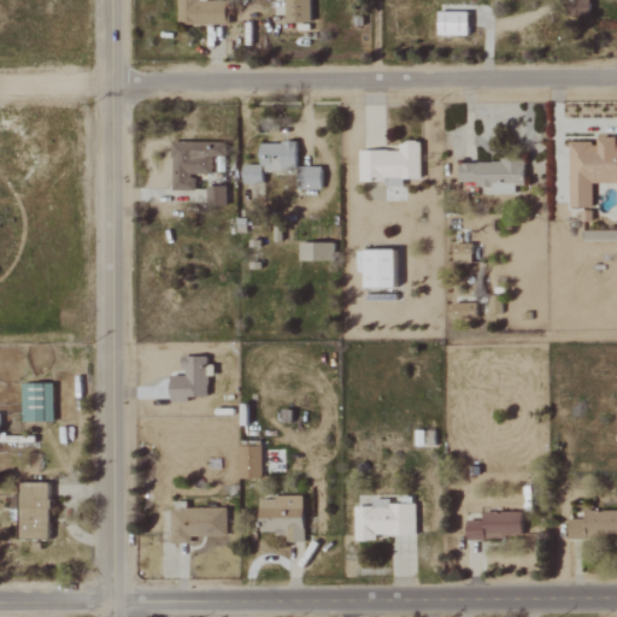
[(176,0),(176,24),(224,24),(224,1),(199,1),(199,0),(176,0)]
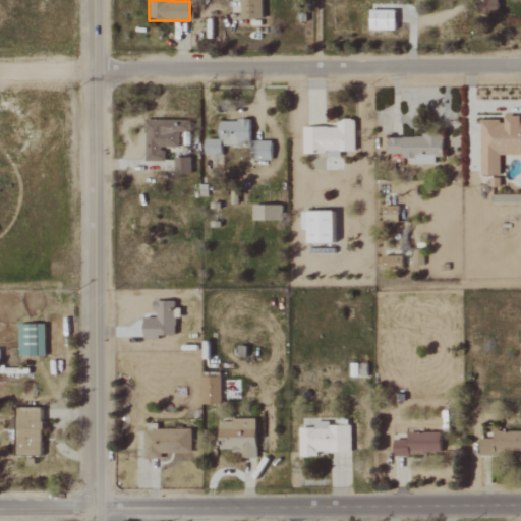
[(240,0),(241,19),(262,18),(261,0),(240,0)]
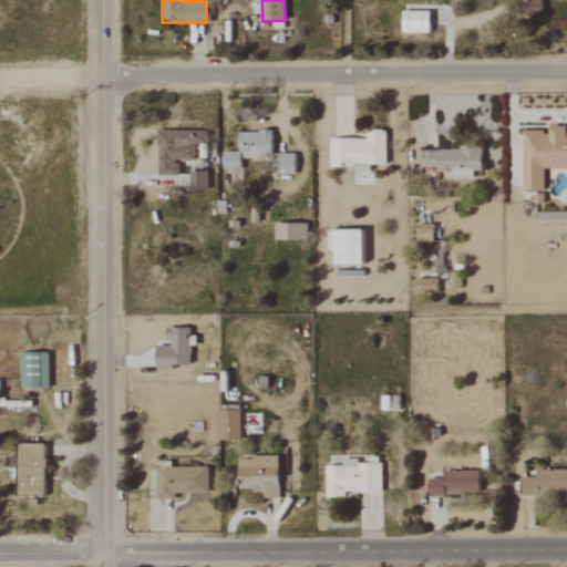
[(521,0),(521,16),(539,16),(539,0),(521,0)]
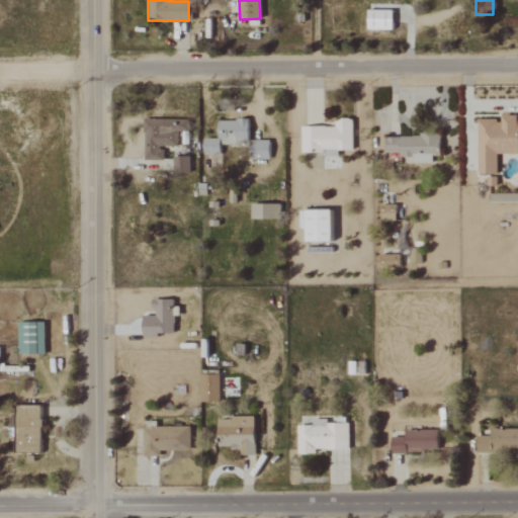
[(392,10),(366,10),(366,29),(392,29),(392,10)]
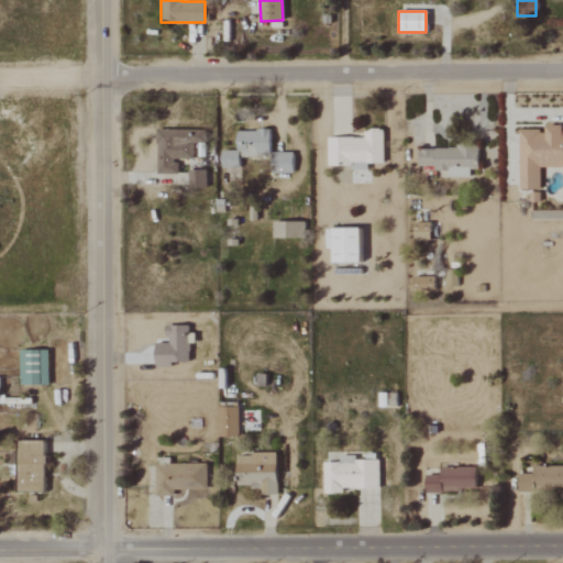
[(519,130),(519,189),(540,189),(539,167),(562,167),(562,169),(562,127),(544,128),(544,130),(519,130)]
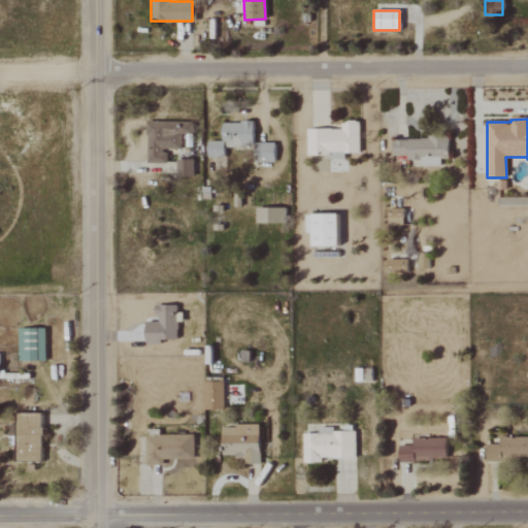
[(253,145),(253,122),(221,122),(221,141),(206,141),(206,158),(223,158),(223,145),(253,145)]
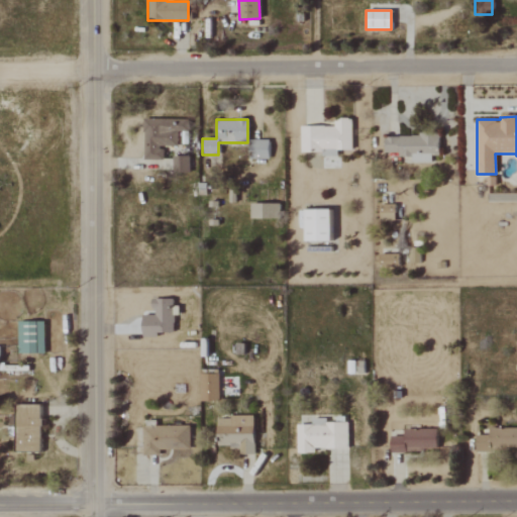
[(300,126),(300,152),(321,152),(321,157),(336,157),(336,150),(351,149),(351,119),(334,119),(334,126),(300,126)]
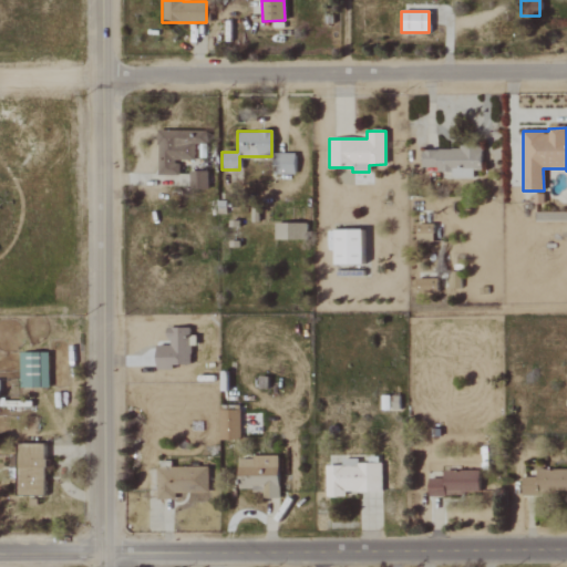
[(156,175),(177,175),(178,161),(194,161),(194,144),(204,144),(204,132),(157,132),(156,175)]
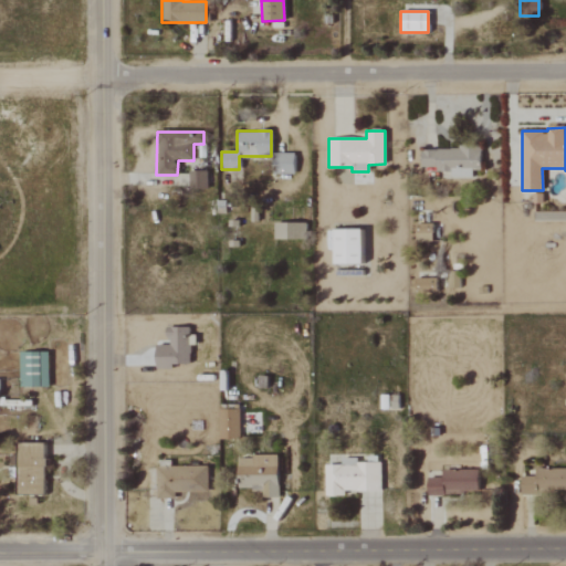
[(419,149),(420,168),(436,167),(437,173),(449,173),(449,178),(471,178),(471,170),(480,170),(480,147),(419,149)]
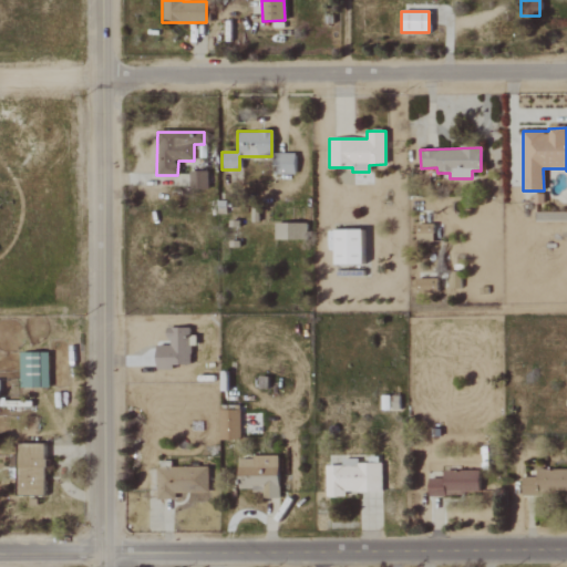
[(295,154),(275,153),(274,174),(295,175),(295,154)]
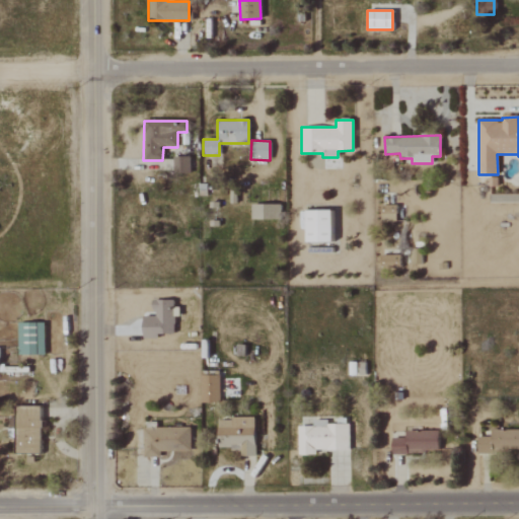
[(189,157),(173,157),(172,172),(189,172),(189,157)]
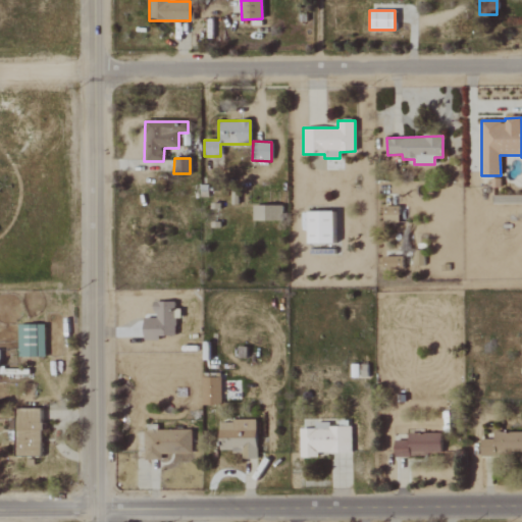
[(252,220),(282,221),(282,206),(253,205),(252,220)]
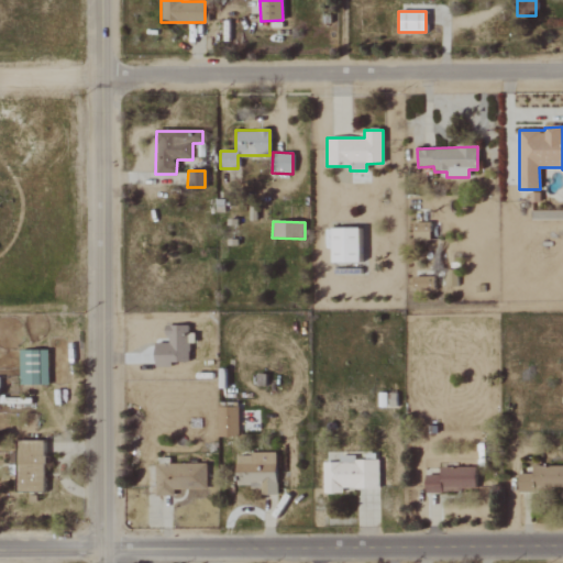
[(429,238),(430,223),(407,222),(407,236),(429,238)]
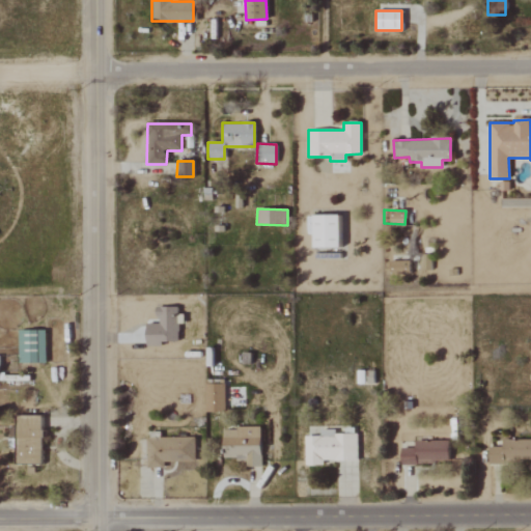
[(338,215),(312,216),(312,248),(339,248),(338,215)]
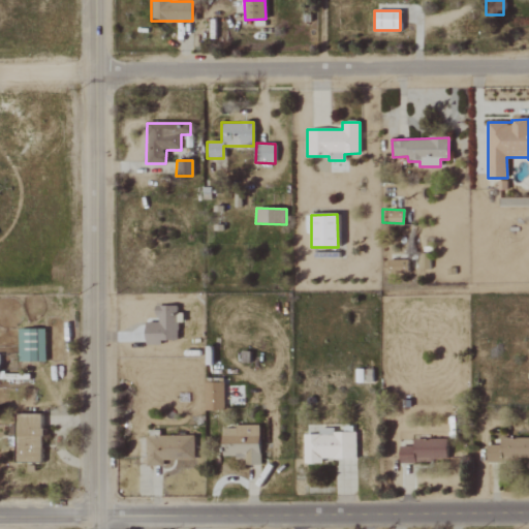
[(429,255),(421,254),(418,269),(428,270),(429,255)]
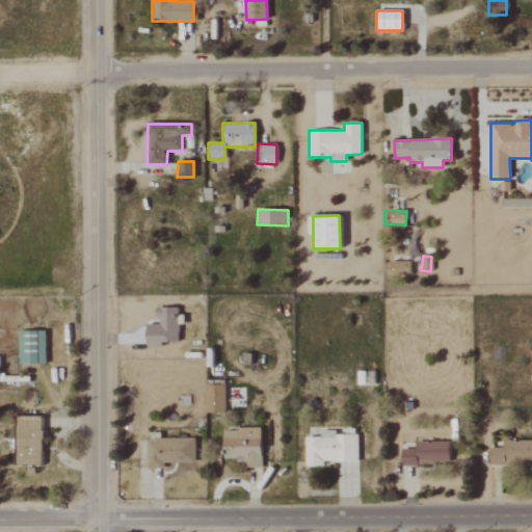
[(410,262),(392,261),(391,274),(409,274),(410,262)]
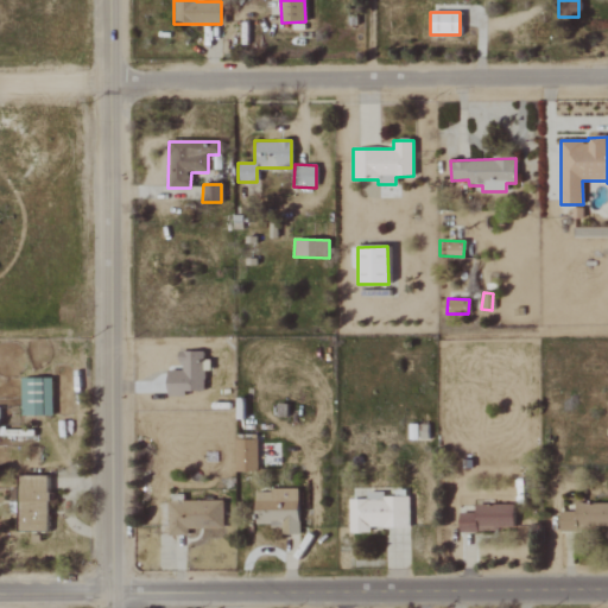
[(168,371),(166,396),(185,396),(185,392),(203,392),(203,371),(209,371),(209,360),(203,360),(203,352),(179,352),(179,371),(168,371)]
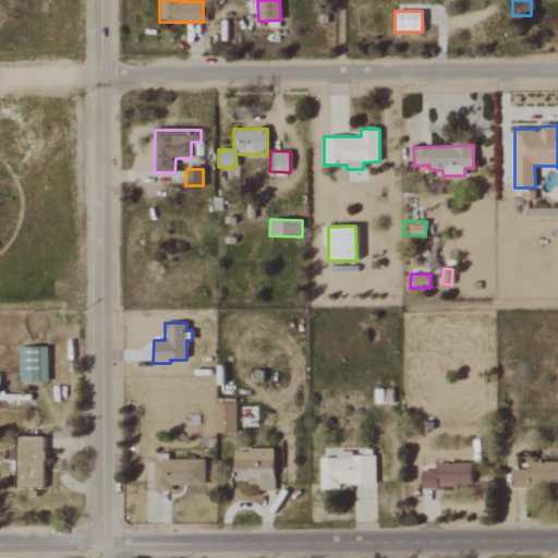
[(47,346),(19,347),(20,381),(48,381),(47,346)]
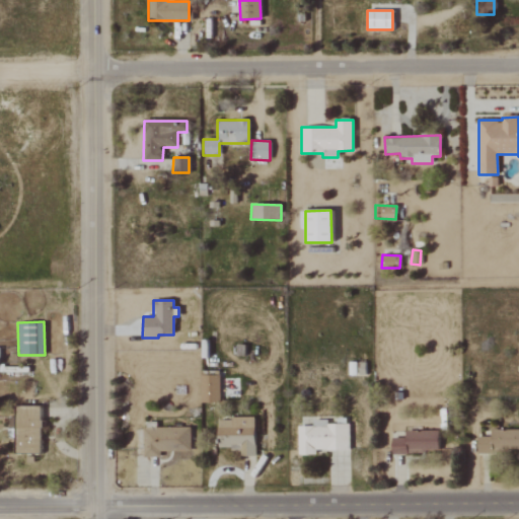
[(219,376),(201,376),(200,402),(219,403),(219,376)]
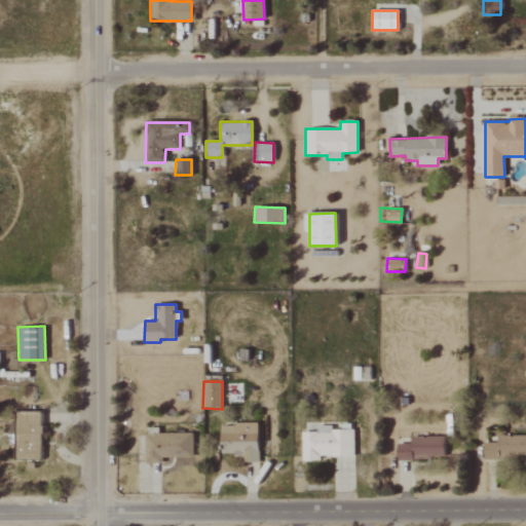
[(40,460),(41,412),(16,412),(15,460),(40,460)]
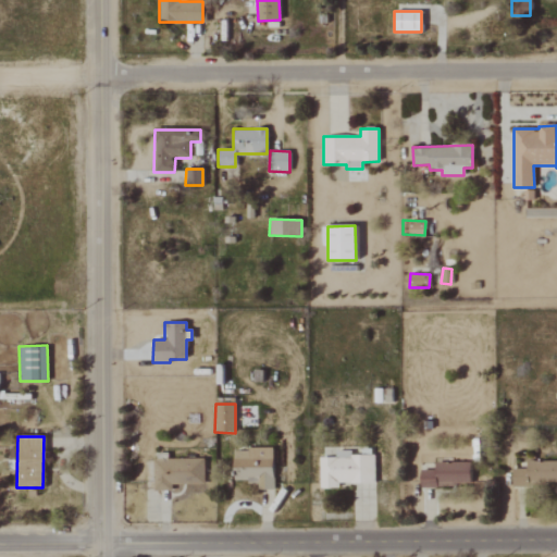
[(273,490),(273,449),(233,449),(233,480),(258,480),(259,490),(273,490)]
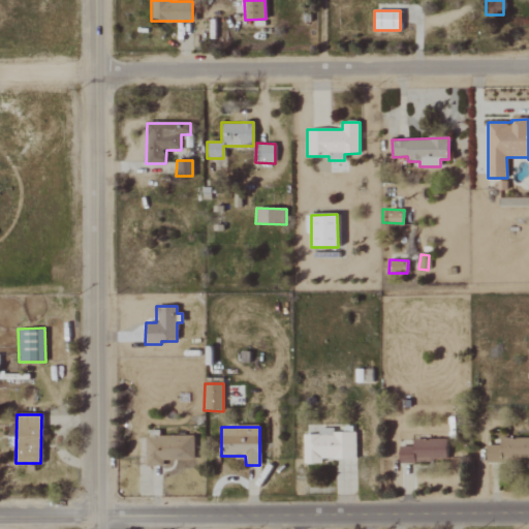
[(193,460),(193,435),(159,436),(159,430),(145,431),(146,466),(162,466),(162,461),(193,460)]
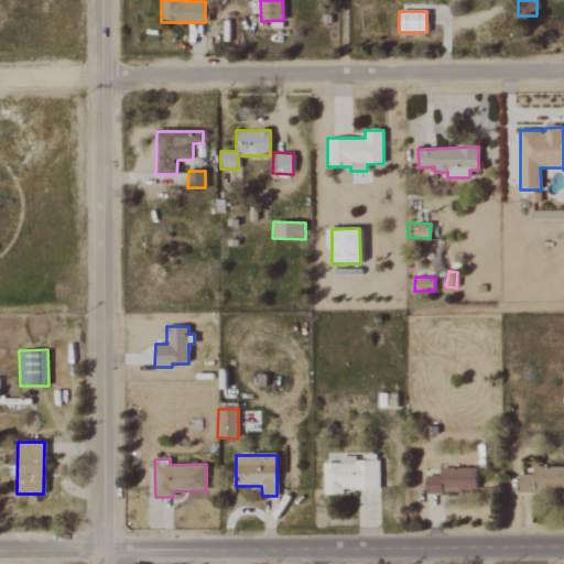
[(323,464),(324,495),(343,495),(343,490),(379,489),(379,458),(340,459),(340,463),(323,464)]
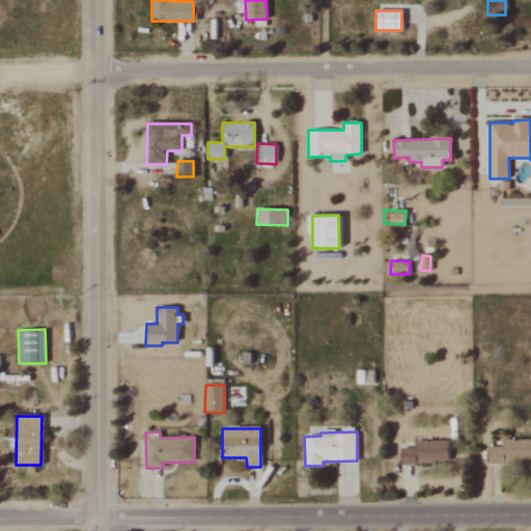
[(488,463),(530,460),(530,440),(502,441),(502,447),(488,447),(488,463)]
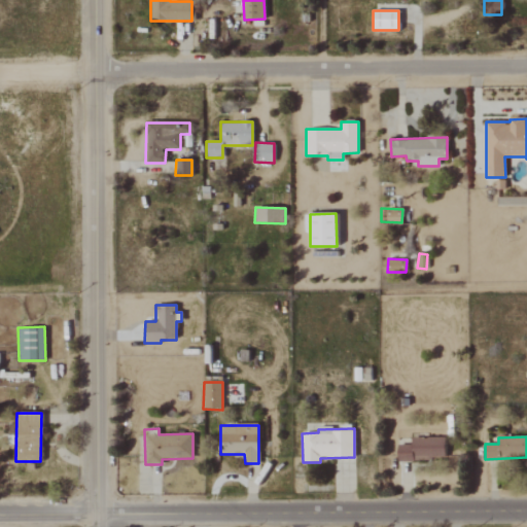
[(444,437),(411,437),(411,445),(396,445),(396,460),(445,460),(444,437)]
